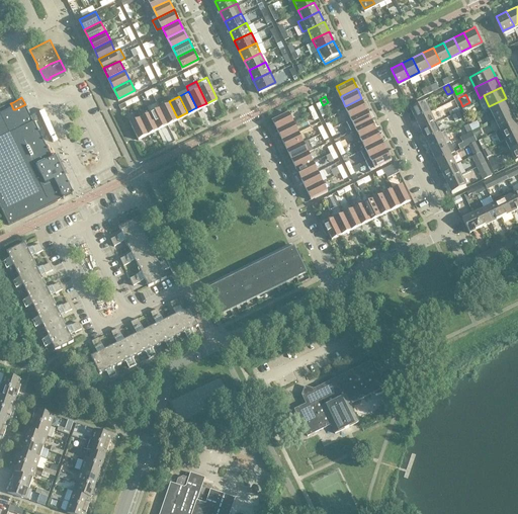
[(366,108),(361,98),(345,106),(350,116),(366,108)]
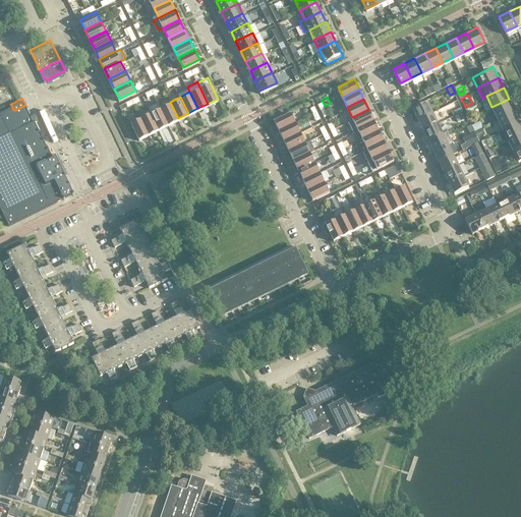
[(412,106),(417,117),(432,110),(426,99),(412,106)]
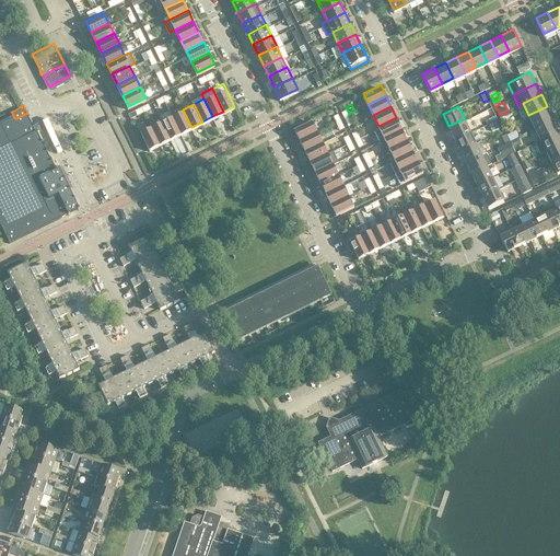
[(552,117),(547,106),(528,115),(534,126),(552,117)]
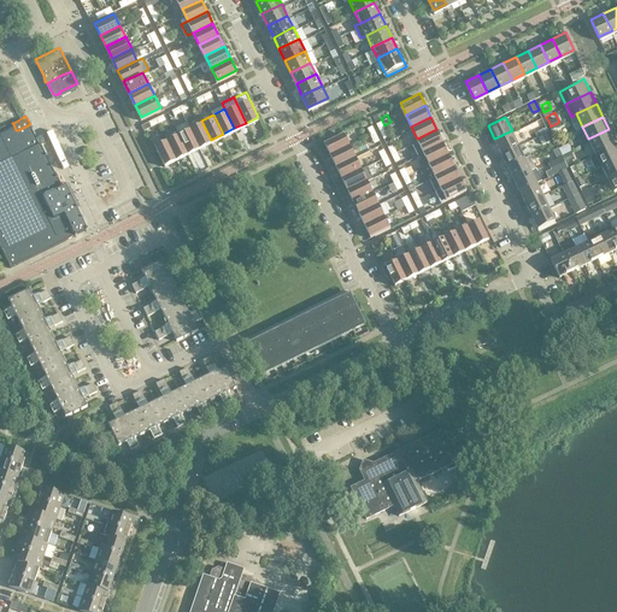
[(211,140),(201,121),(189,127),(199,146),(211,140)]
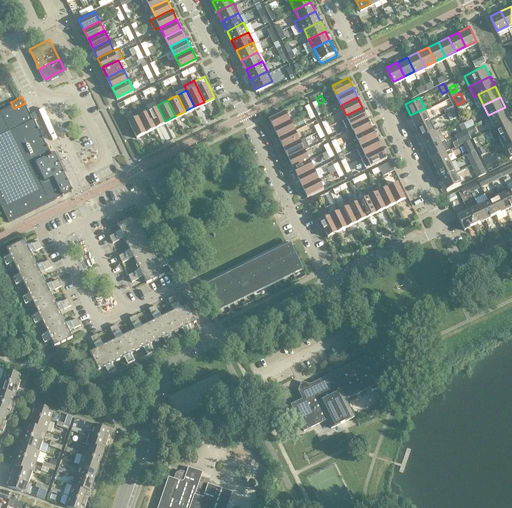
[(452,102),(443,106),(445,110),(454,106),(452,102)]
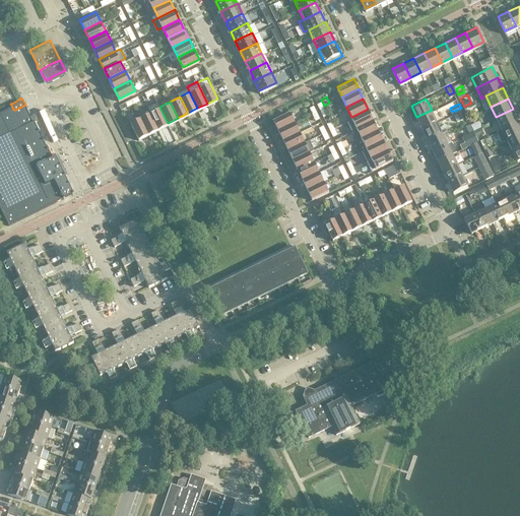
[(0,110),(0,205),(8,222),(55,200),(55,199),(63,195),(63,196),(64,196),(64,194),(72,191),(72,192),(73,191),(73,190),(72,190),(68,182),(69,182),(68,181),(67,181),(64,174),(65,173),(64,172),(55,153),(52,154),(48,147),(48,146),(48,145),(47,145),(43,138),(44,137),(43,136),(39,129),(39,128),(39,127),(38,127),(35,120),(35,119),(35,118),(33,119),(25,105),(15,110),(13,110),(11,105),(0,110)]
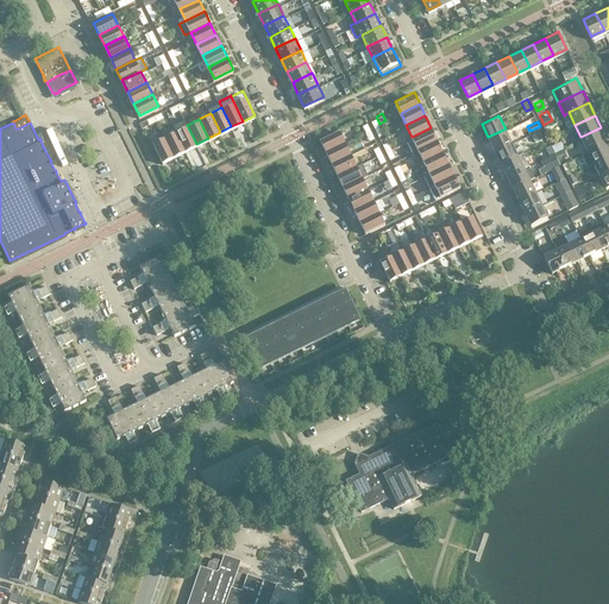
[(196,144),(187,125),(176,130),(186,149),(196,144)]
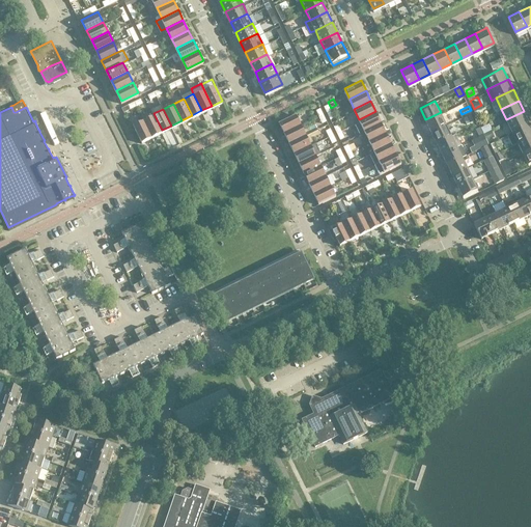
[(381,121),(375,111),(359,119),(355,121),(360,131),(381,121)]
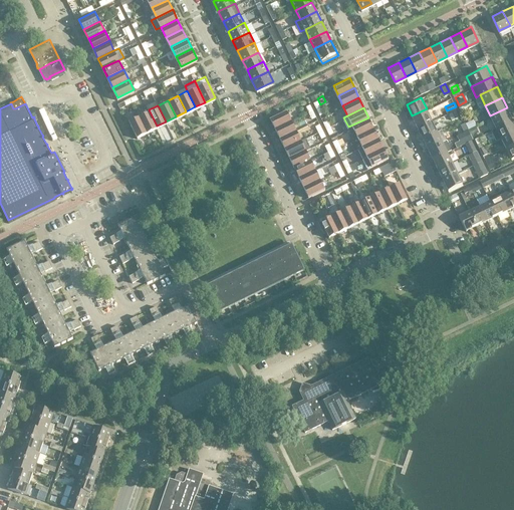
[(455,107),(448,110),(451,117),(459,114),(455,107)]
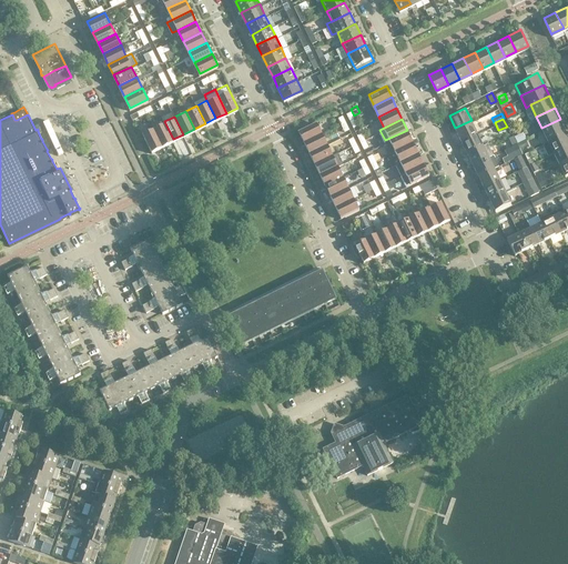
[(566,130),(560,119),(541,128),(547,139),(566,130)]
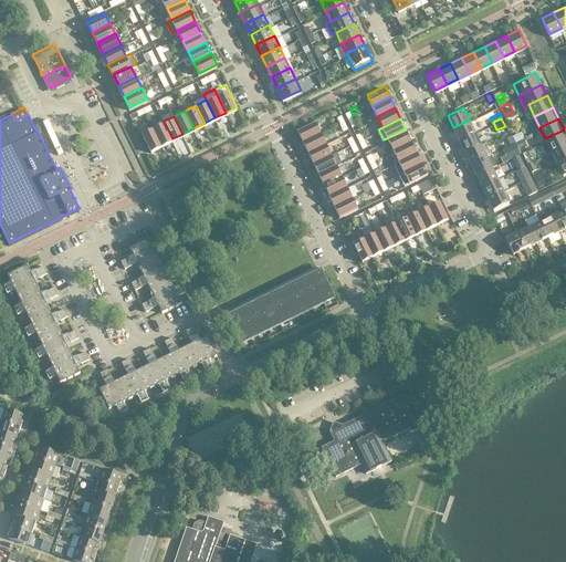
[(297,128),(303,139),(321,131),(315,120),(297,128)]
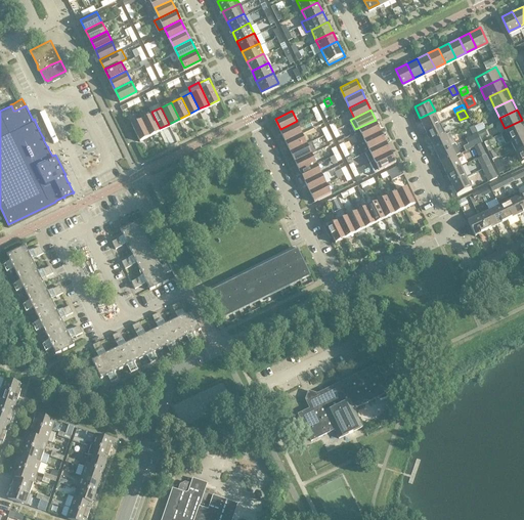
[(440,121),(435,111),(420,118),(425,128),(440,121)]
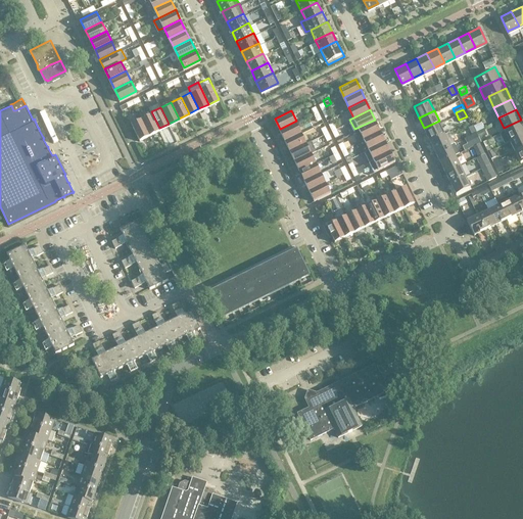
[(159,128),(151,111),(141,116),(149,133),(159,128)]
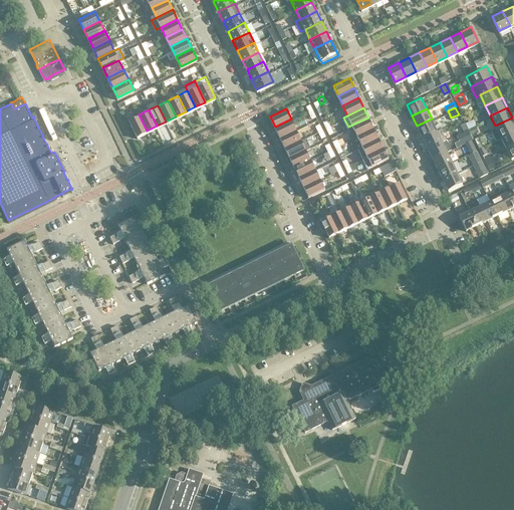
[(147,131),(139,114),(129,119),(137,136),(147,131)]
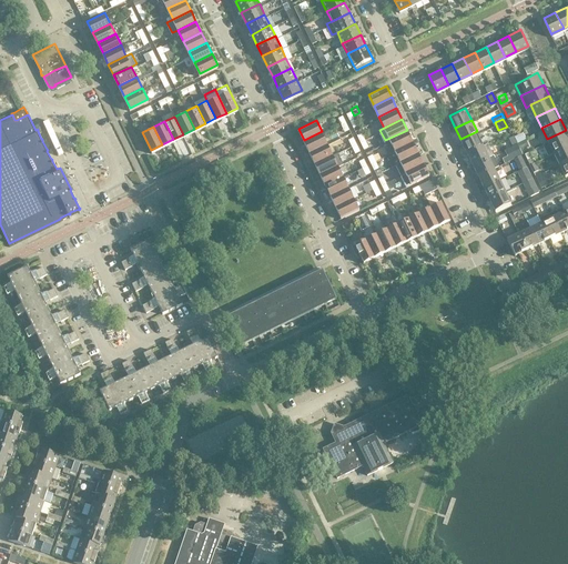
[(521,129),(514,133),(517,140),(524,137),(525,137),(521,129)]
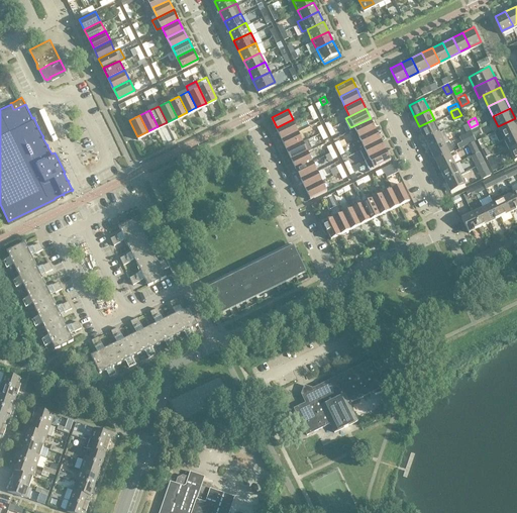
[(376,127),(371,118),(350,127),(354,137),(359,135),(376,127)]
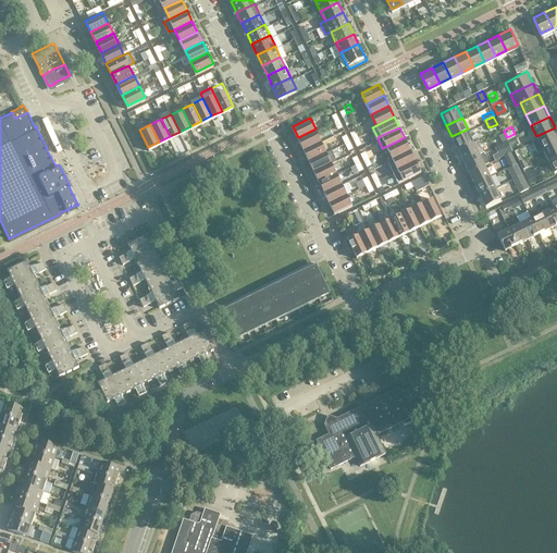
[(556,139),(556,132),(555,127),(536,136),(532,138),(537,150),(543,147),(556,139)]
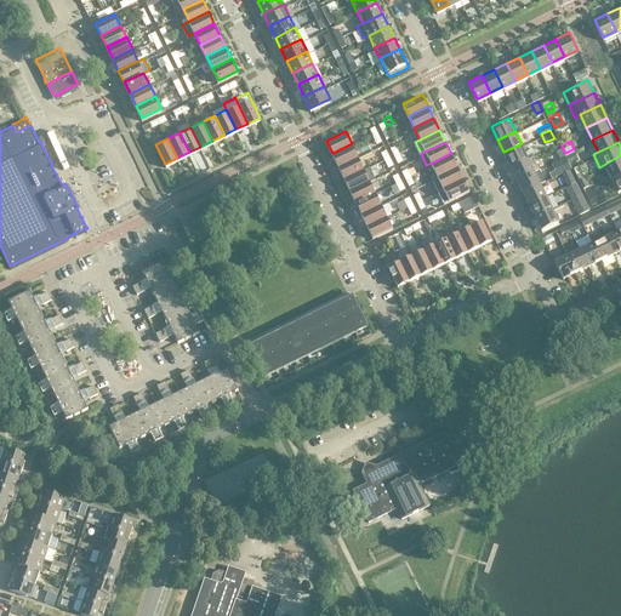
[(357,155),(352,143),(332,153),(337,165),(357,155)]
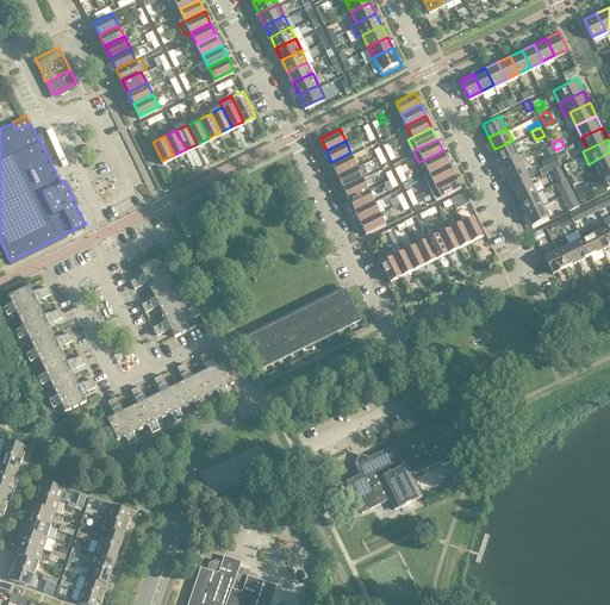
[(518,154),(512,141),(495,149),(500,162),(518,154)]
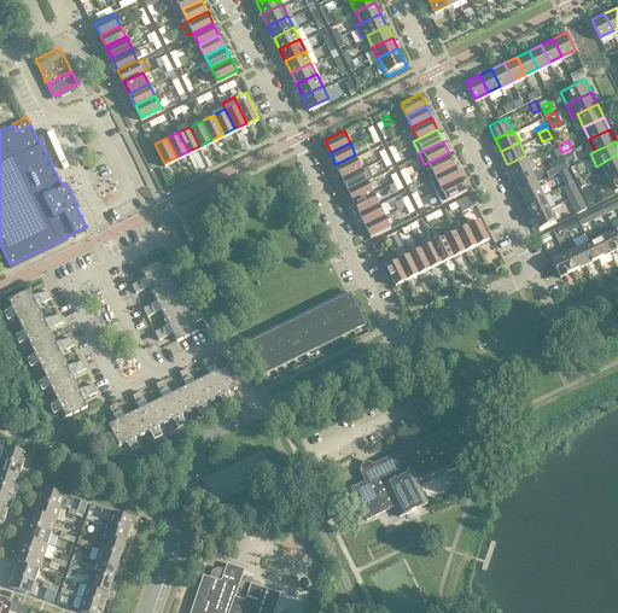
[(570,149),(563,152),(566,159),(573,156),(570,149)]
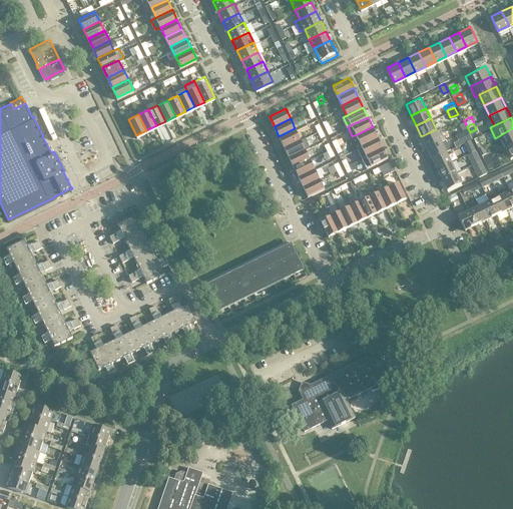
[(377,136),(373,126),(357,134),(361,144),(377,136)]
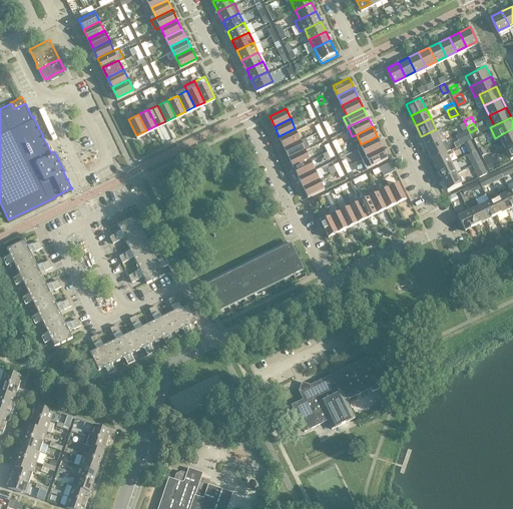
[(445,137),(440,126),(436,129),(421,136),(426,146),(441,139),(445,137)]
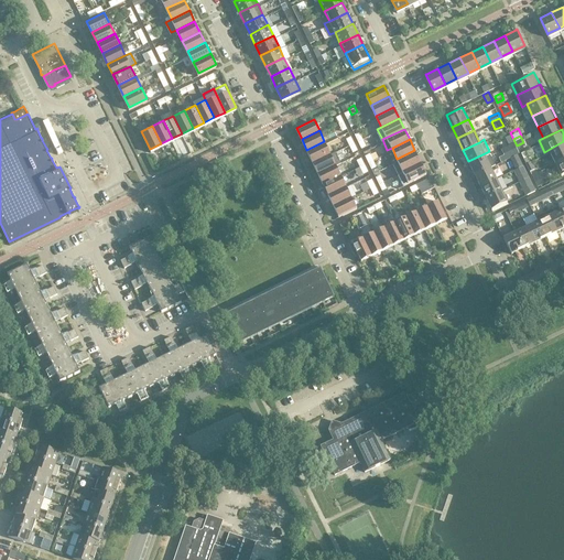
[(329,152),(324,141),(306,150),(312,161),(329,152)]
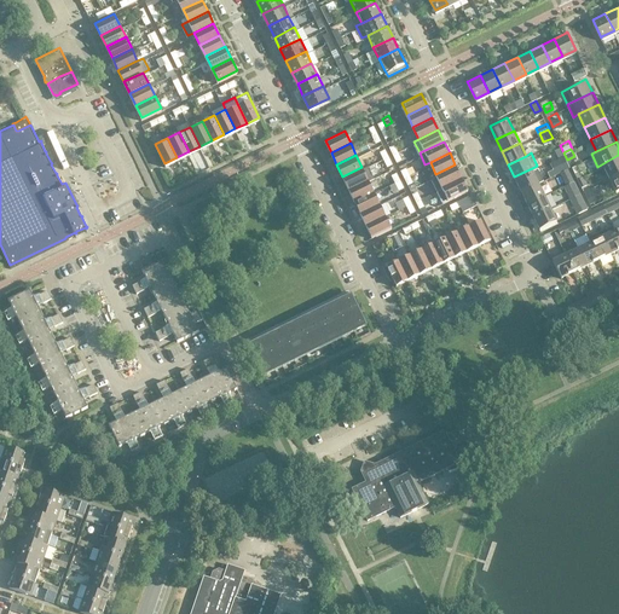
[(618,171),(618,155),(603,163),(609,177),(618,171)]
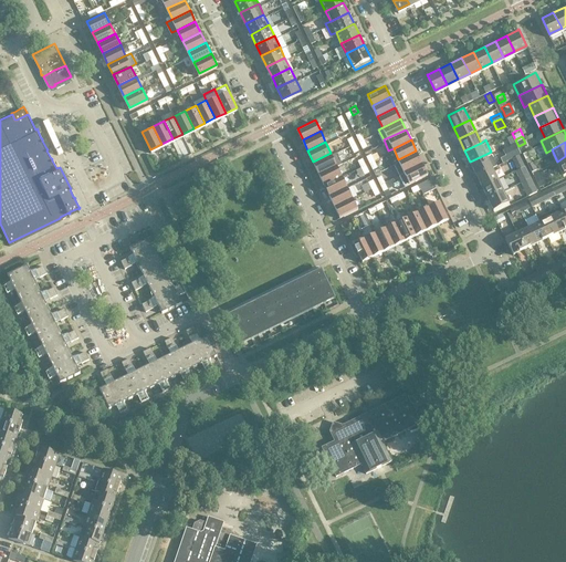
[(341,160),(336,151),(331,153),(313,162),(318,172),(336,163),(341,160)]
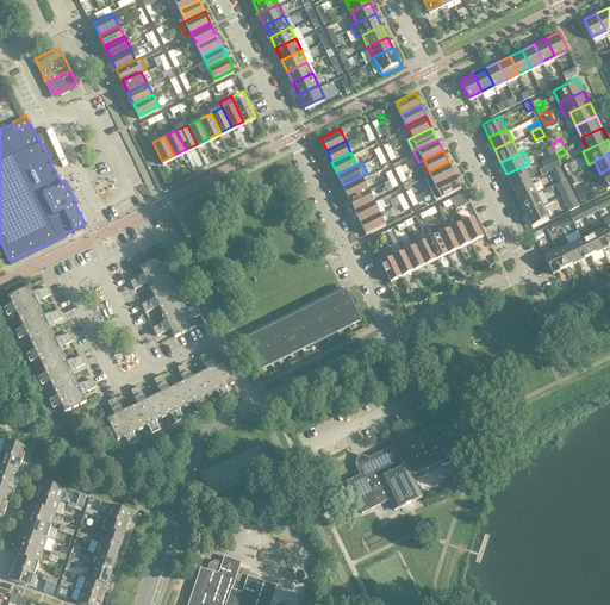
[(454,174),(448,162),(429,172),(424,174),(430,186),(454,174)]
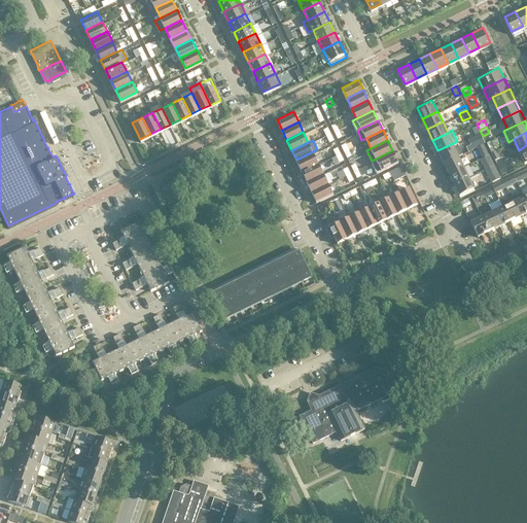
[(458,153),(453,143),(437,150),(443,161),(458,153)]
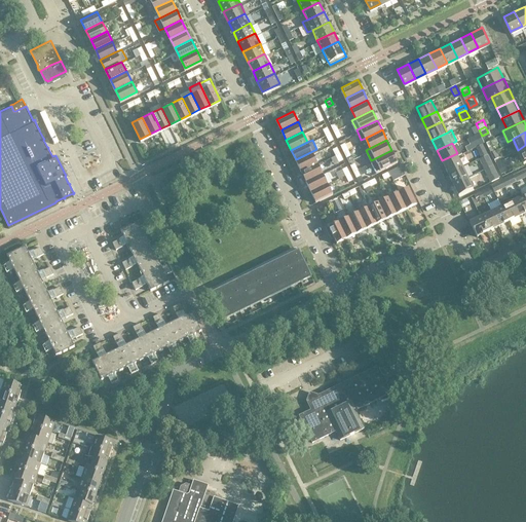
[(493,148),(490,150),(493,156),(498,154),(495,147),(493,148)]
